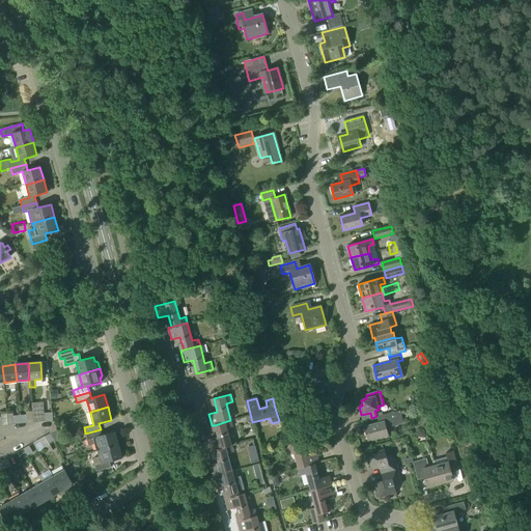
[(84,422),(90,420),(87,409),(81,410),(84,422)]
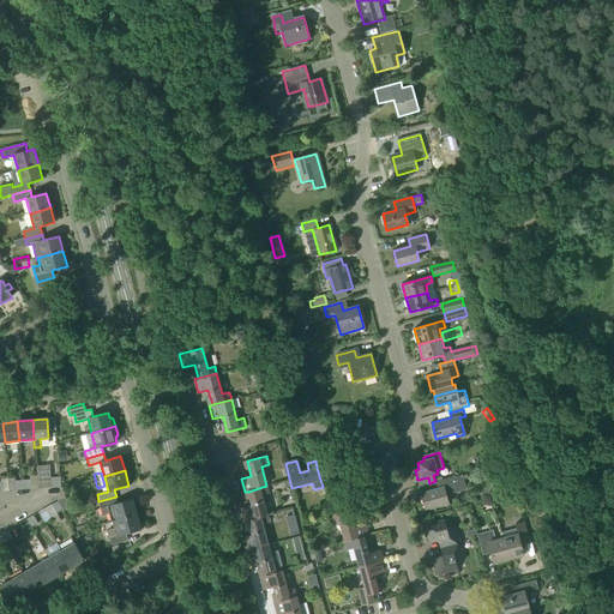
[(52,477),(52,476),(38,477),(40,488),(53,487),(53,477),(52,477)]
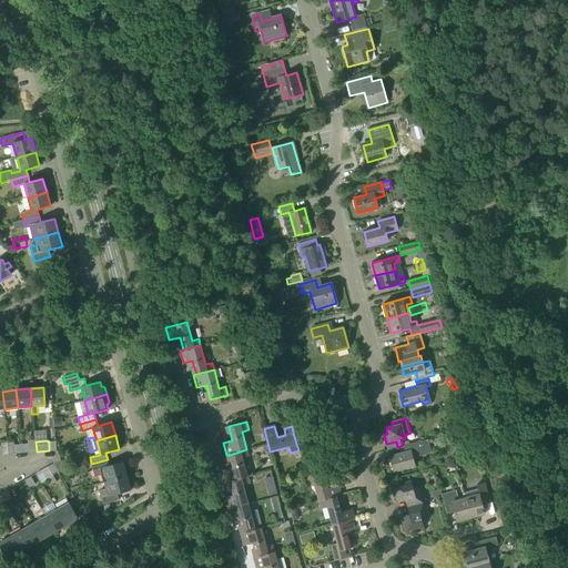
[(389,457),(391,458),(394,472),(415,466),(413,455),(428,450),(426,440),(403,446),(405,453),(389,457)]
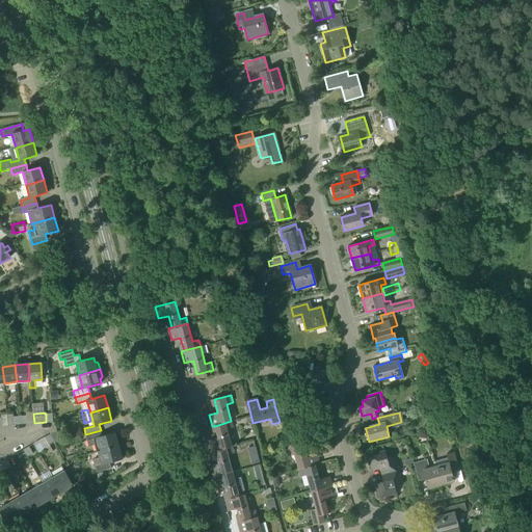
[(231,421),(215,426),(218,439),(209,441),(212,452),(216,451),(232,447),(227,430),(233,428),(231,421)]
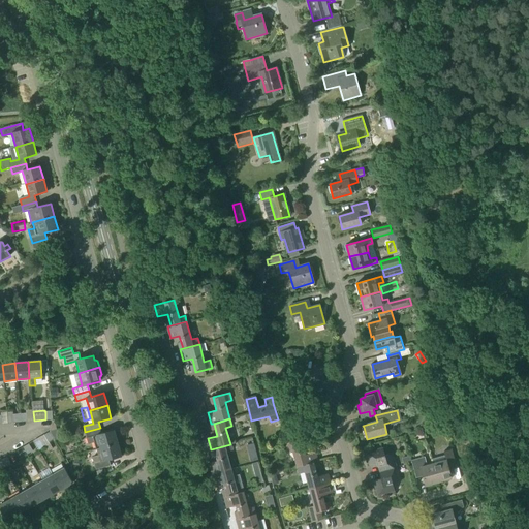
[(100,428),(85,432),(89,444),(93,442),(95,449),(96,449),(118,443),(114,430),(101,434),(100,428)]
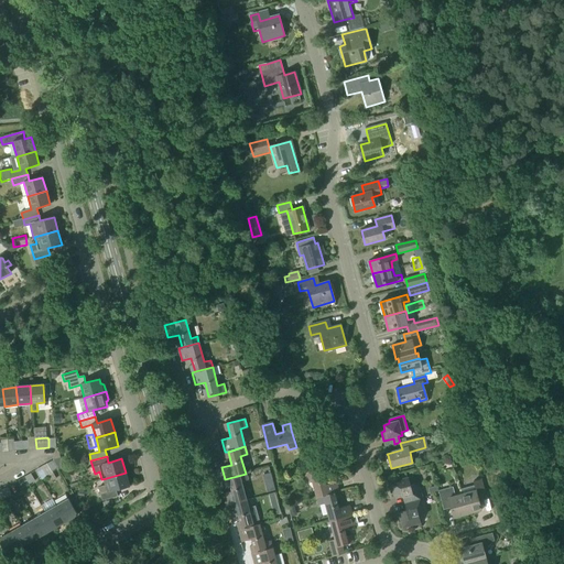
[(64,468),(61,458),(53,461),(57,468),(58,470),(64,468)]
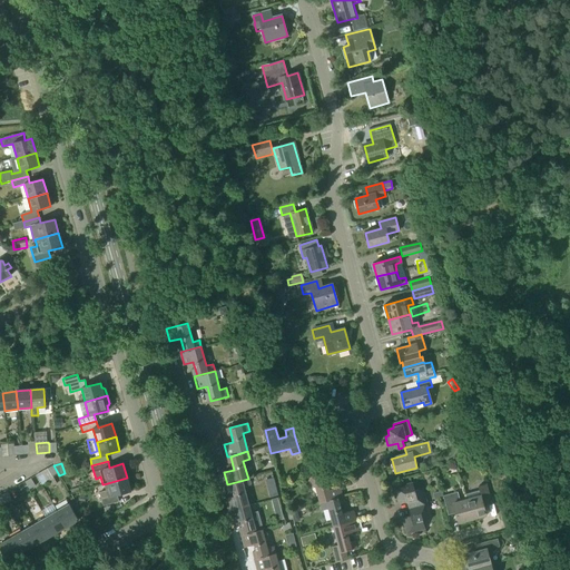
[(58,473),(53,465),(48,469),(52,477),(58,473)]
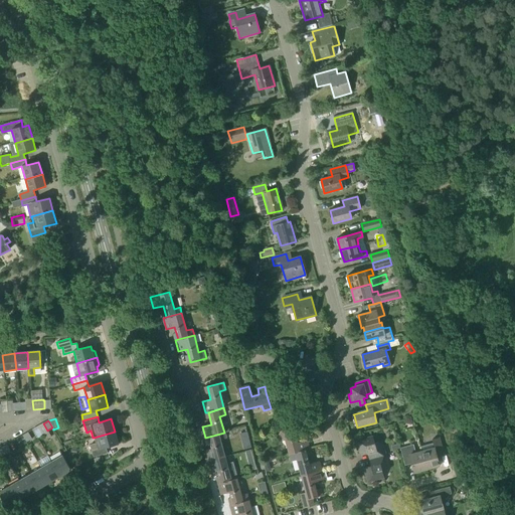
[(48,433),(47,431),(43,423),(32,430),(38,439),(48,433)]
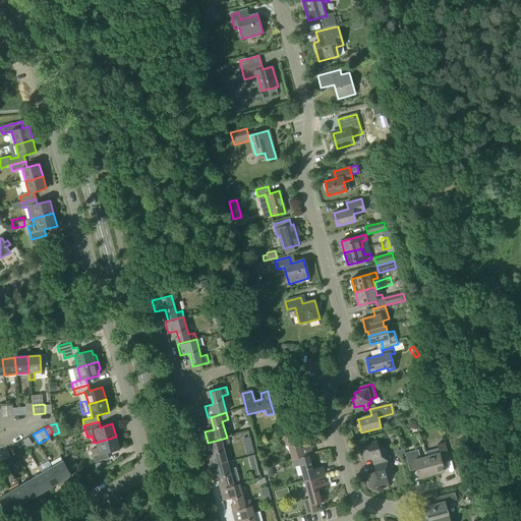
[(311,445),(300,448),(296,432),(280,438),(282,445),(287,443),(292,461),(309,456),(313,455),(311,445)]
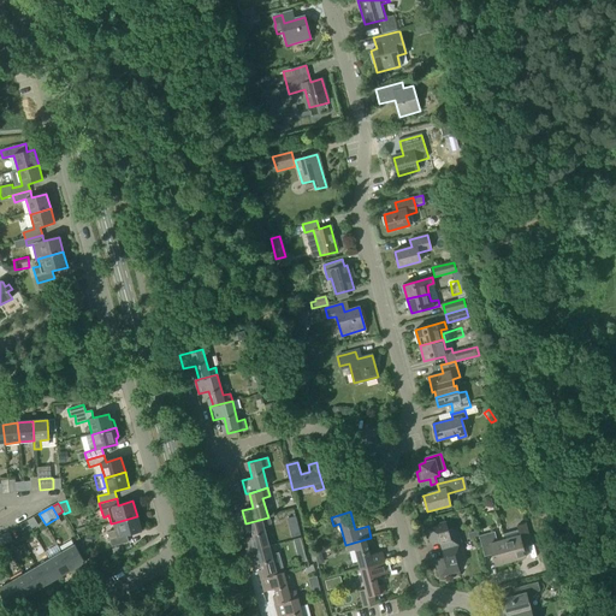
[(112,523),(114,531),(107,533),(112,548),(129,543),(126,535),(141,531),(137,516),(112,523)]
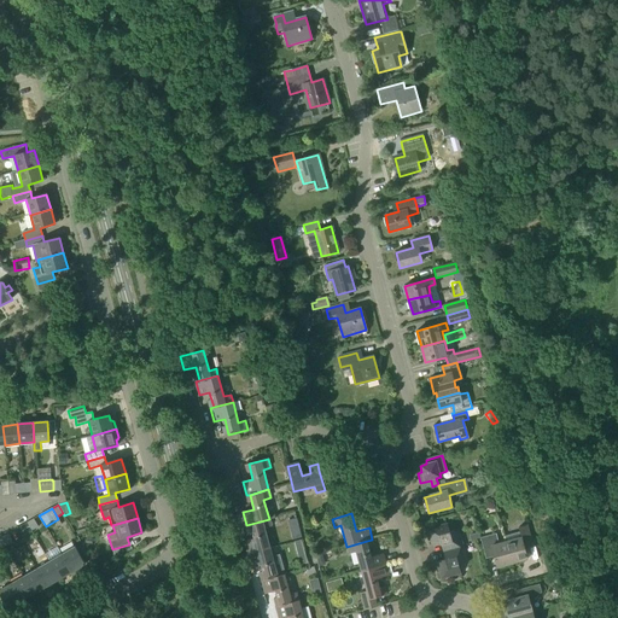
[(287,519),(290,529),(298,526),(296,518),(287,519)]
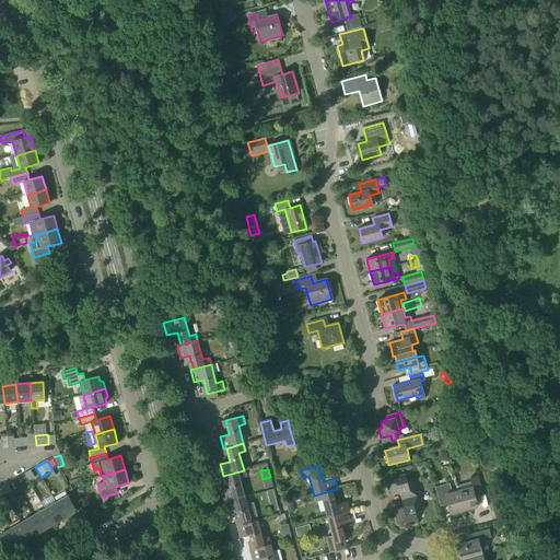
[(34,478),(30,470),(24,474),(28,481),(34,478)]
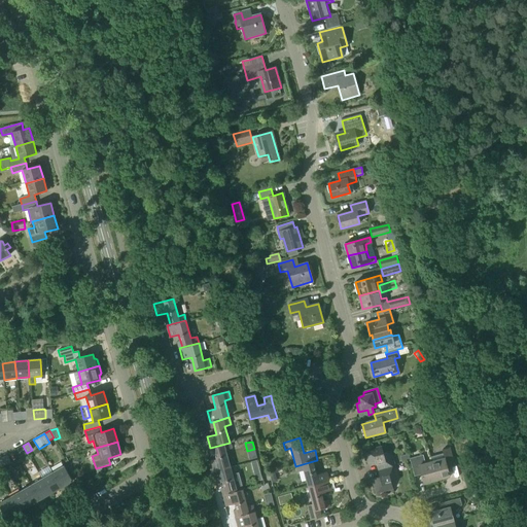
[(230,443),(214,447),(217,459),(208,461),(211,473),(231,468),(225,451),(232,449),(230,443)]
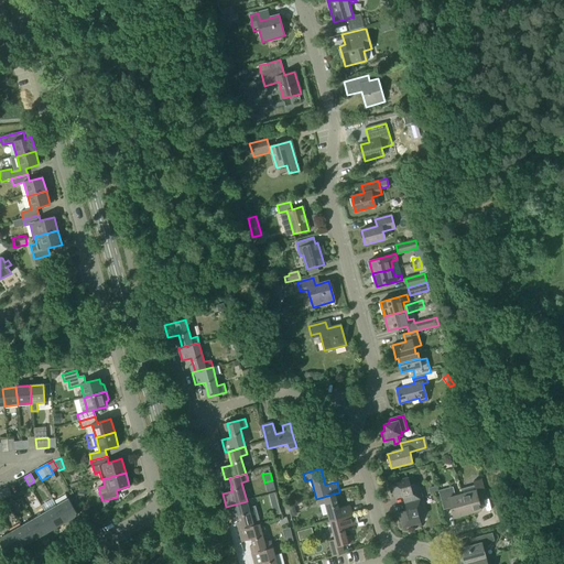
[(29,485),(24,477),(19,480),(23,488),(29,485)]
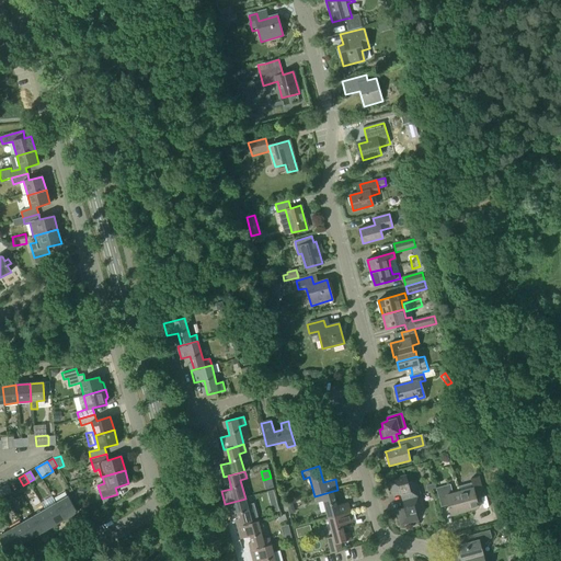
[(405,500),(420,496),(415,480),(408,482),(405,476),(388,480),(392,495),(404,492),(405,500)]
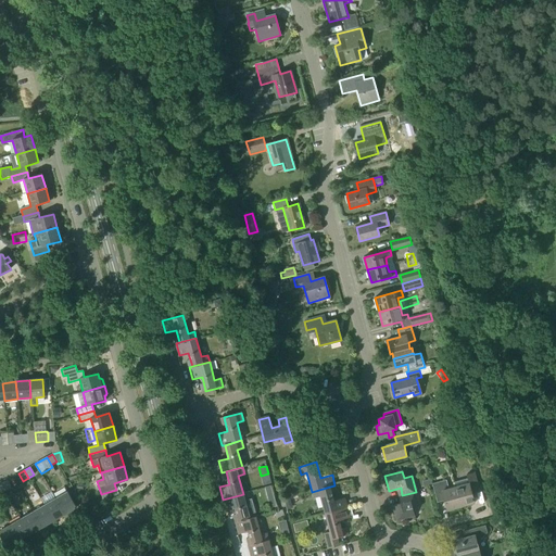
[(469,484),(456,488),(460,506),(474,503),(470,490),(478,488),(474,472),(466,475),(469,484)]
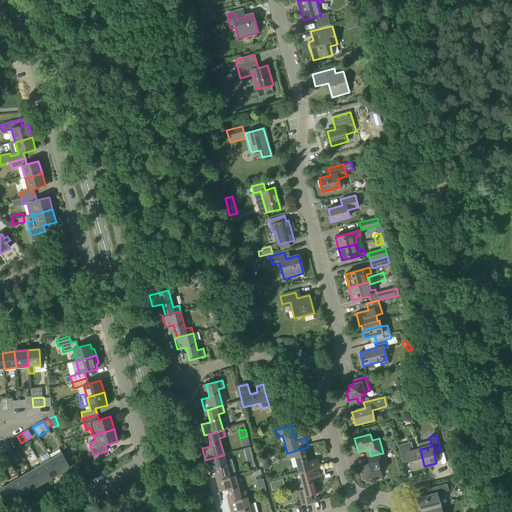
[(10,449),(6,442),(1,445),(5,452),(10,449)]
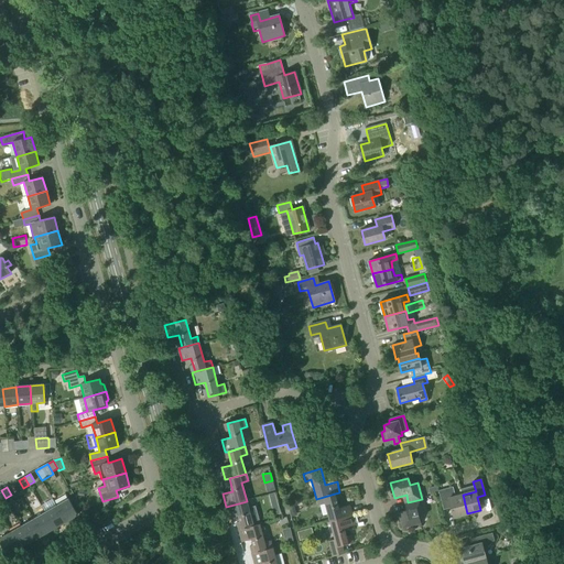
[(467,513),(463,495),(455,497),(453,487),(438,490),(442,507),(449,505),(454,517),(467,513)]
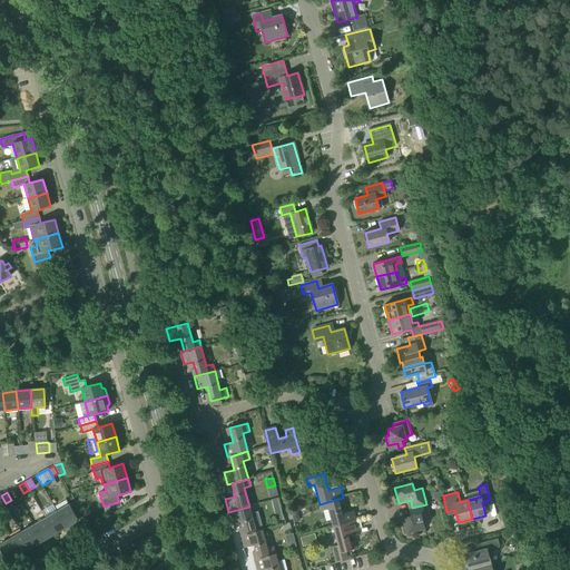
[(342,514),(338,499),(320,504),(322,510),(328,509),(333,527),(356,521),(354,511),(342,514)]
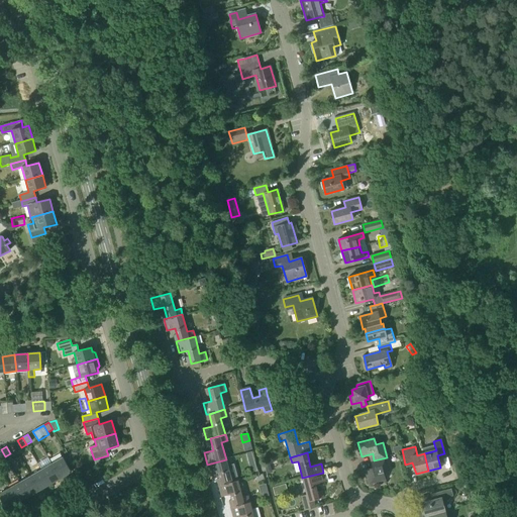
[(52,464),(61,479),(71,473),(63,457),(52,464)]
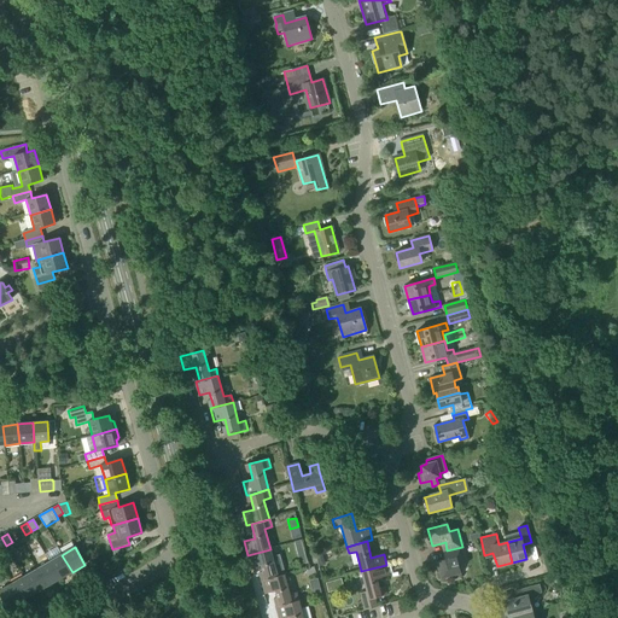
[(462,547),(447,551),(445,551),(448,559),(437,563),(441,578),(460,573),(458,563),(466,560),(462,547)]
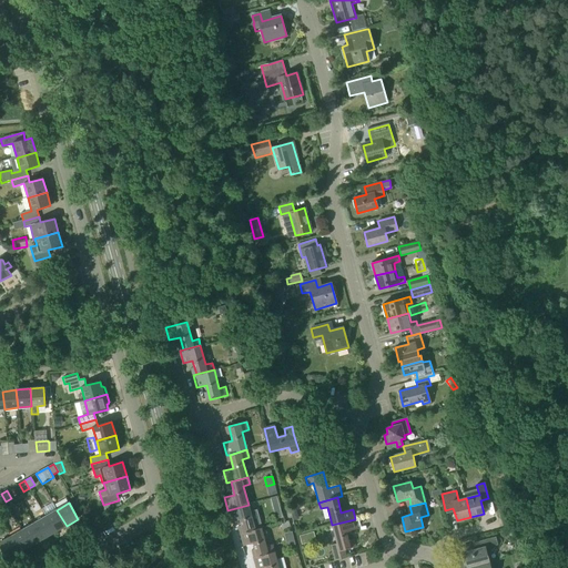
[(241,519),(242,525),(244,533),(262,528),(260,520),(253,523),(249,505),(227,510),(231,523),(241,519)]
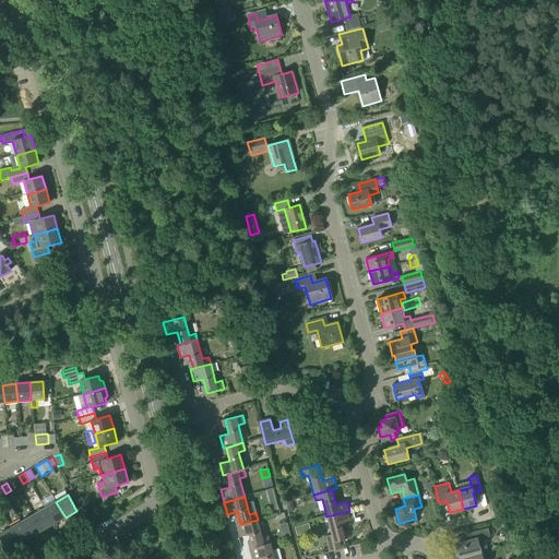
[(66,518),(56,502),(45,509),(54,524),(66,518)]
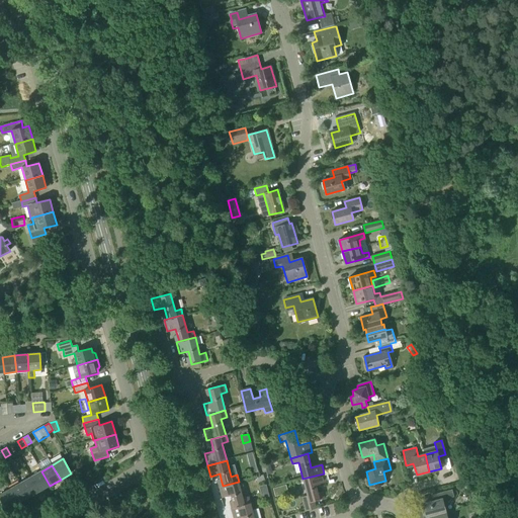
[(50,486),(41,471),(30,478),(38,492),(50,486)]
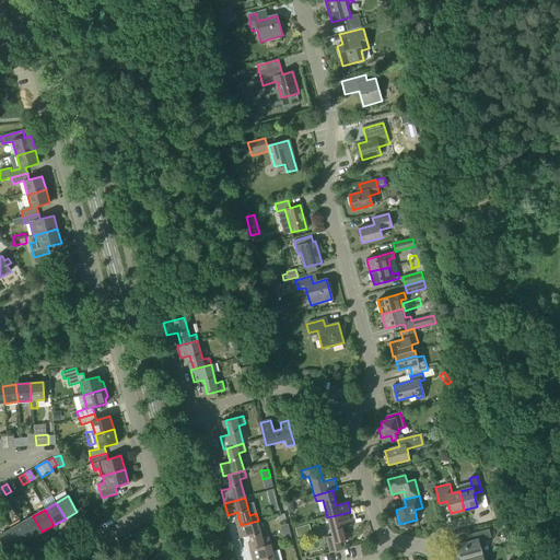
[(350,512),(327,517),(333,536),(326,538),(330,552),(341,550),(339,541),(351,539),(350,538),(346,539),(341,524),(352,522),(350,512)]
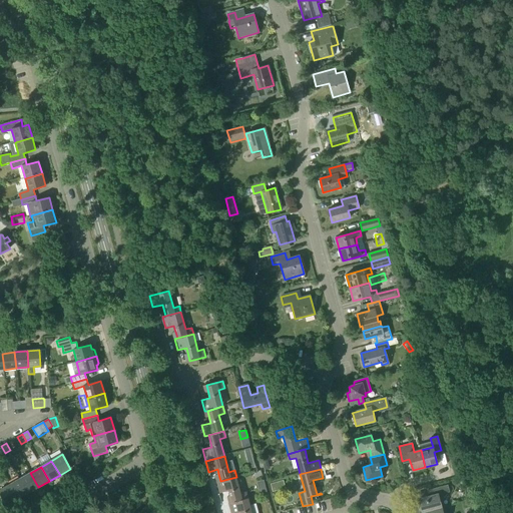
[(38,487),(30,473),(20,479),(28,493),(38,487)]
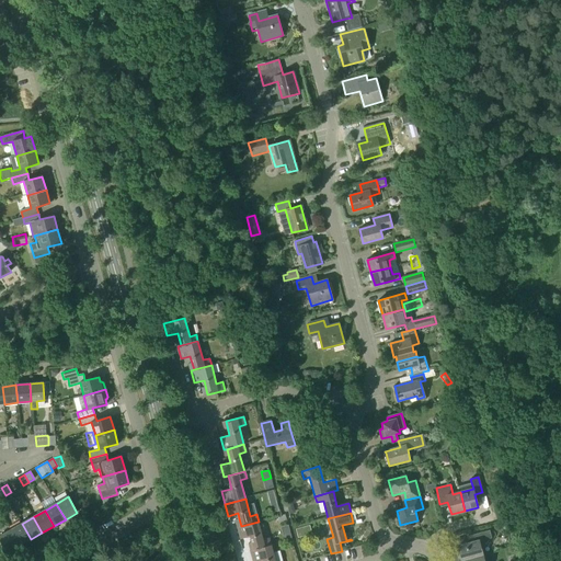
[(251,537),(254,550),(272,545),(270,537),(263,539),(259,522),(241,526),(238,527),(241,539),(251,537)]
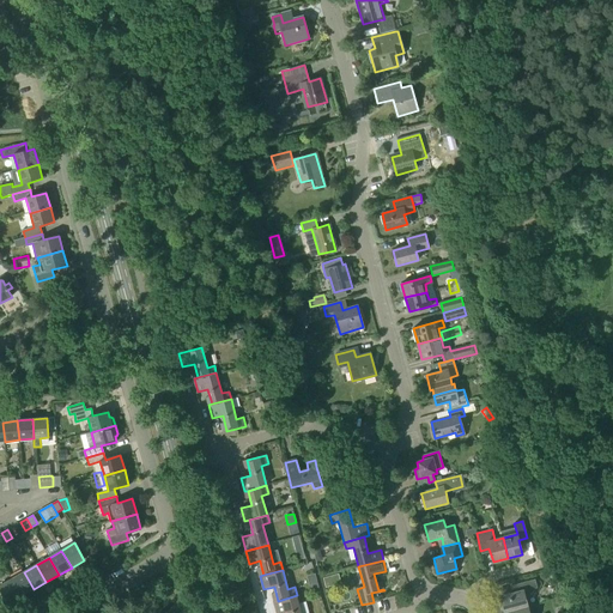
[(34,589),(24,572),(11,580),(20,596),(34,589)]
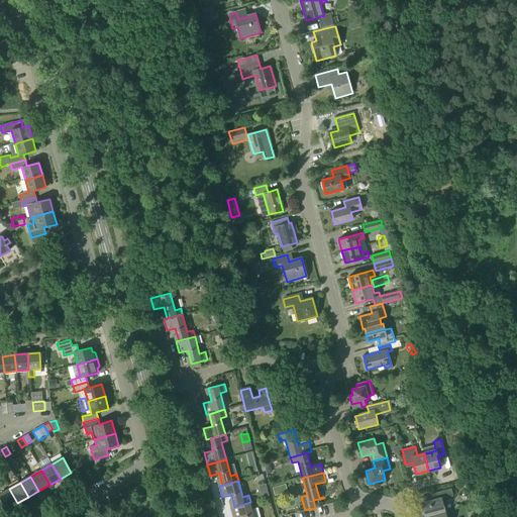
[(275,496),(281,494),(279,486),(272,488),(275,496)]
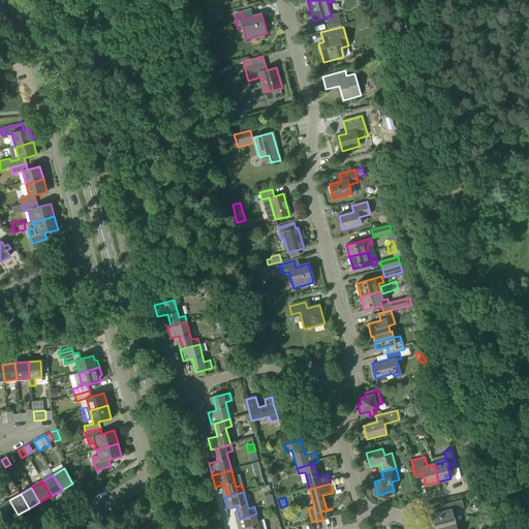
[(18,515),(9,500),(0,505),(0,509),(6,522),(18,515)]
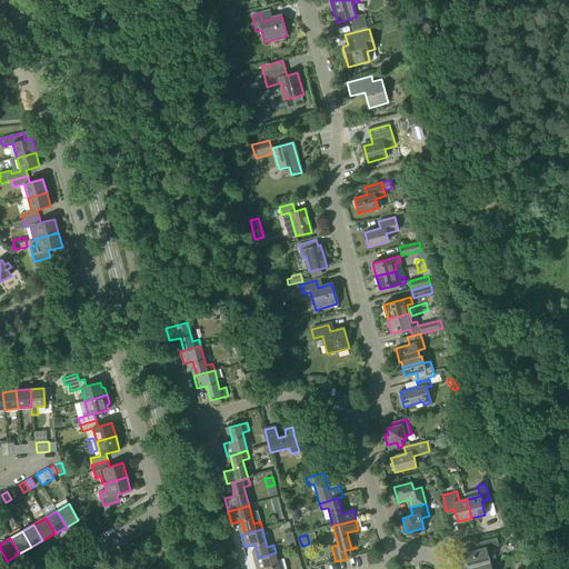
[(469,568),(491,562),(487,549),(500,547),(498,538),(479,543),(480,549),(465,553),(469,568)]
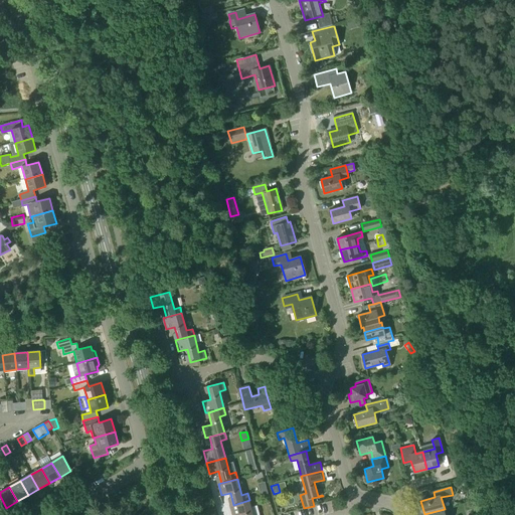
[(252,514),(249,500),(233,505),(230,505),(232,514),(238,514),(242,514),(241,514),(252,514)]
